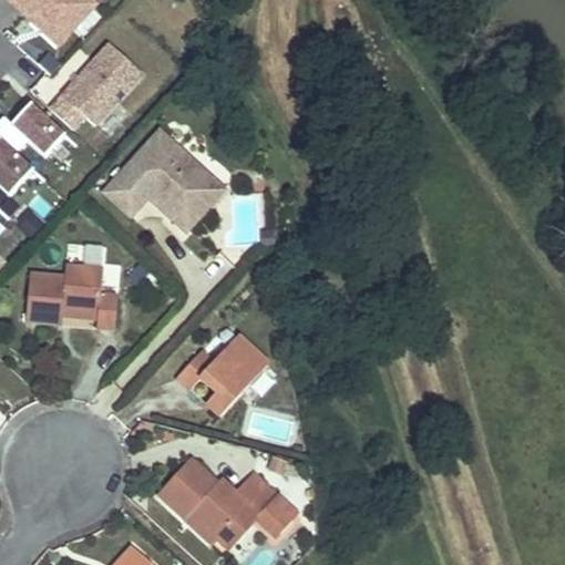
[(0,1),(54,49),(93,6),(86,0),(0,0),(0,1)]
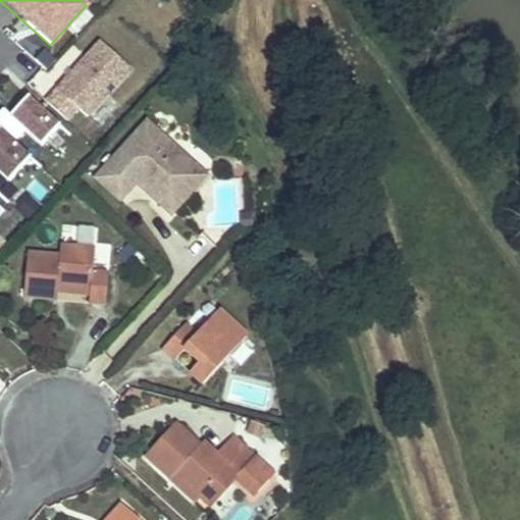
[(81,123),(128,67),(92,37),(45,94),(81,123)]
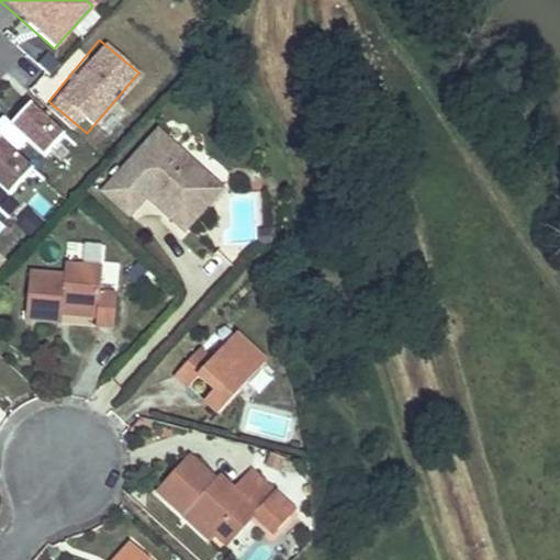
[(24,86),(40,71),(23,55),(8,70),(24,86)]
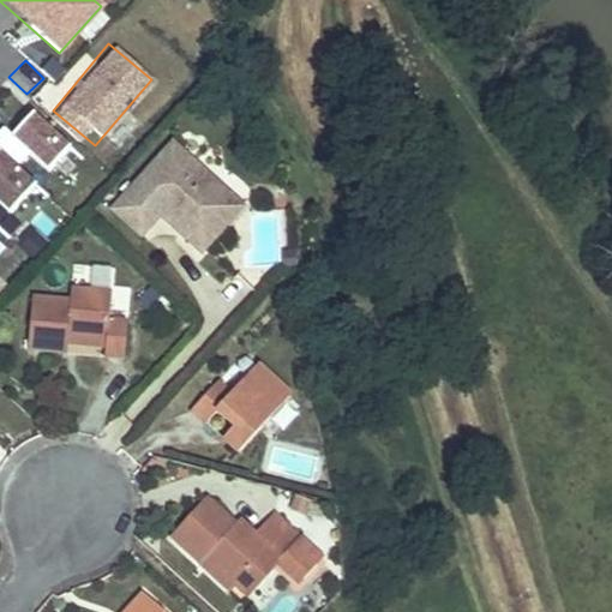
[(43,172),(67,147),(31,112),(6,137),(43,172)]
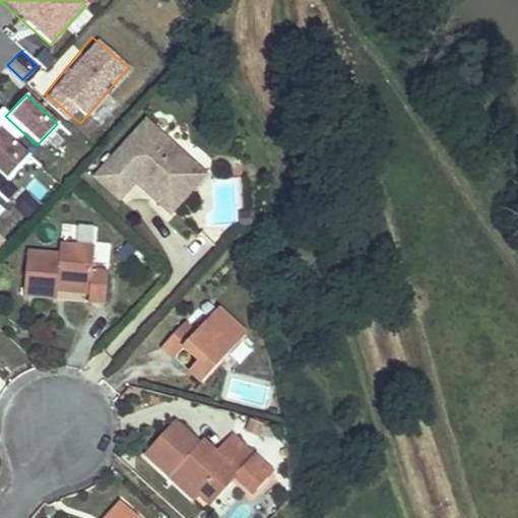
[(149,116),(100,173),(122,192),(138,175),(142,171),(153,180),(149,185),(175,206),(201,176),(189,165),(195,156),(149,116)]
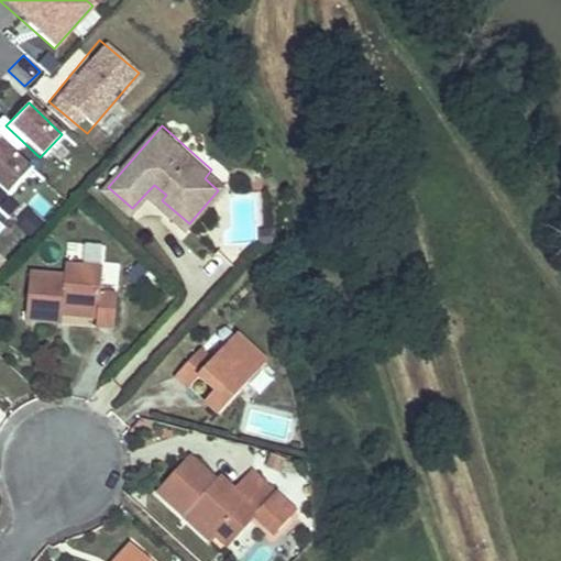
[(0,200),(31,174),(0,140),(0,200)]
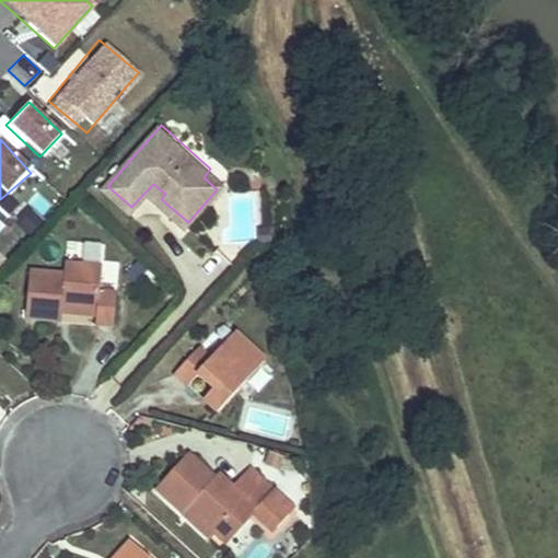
[(223,181),(210,169),(204,177),(217,189),(223,181)]
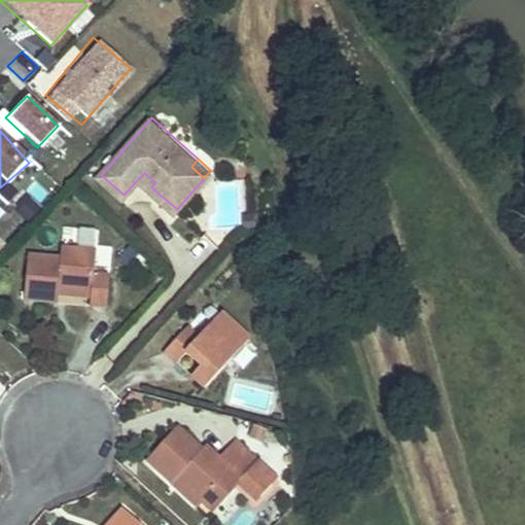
[(144,173),(140,177),(151,187),(155,182),(144,173)]
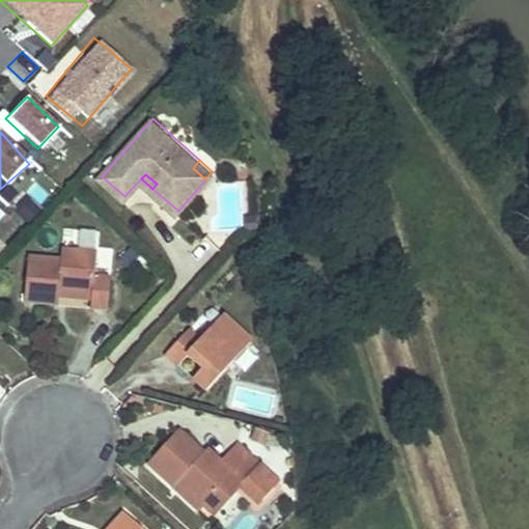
[(30,221),(36,206),(17,197),(9,212),(30,221)]
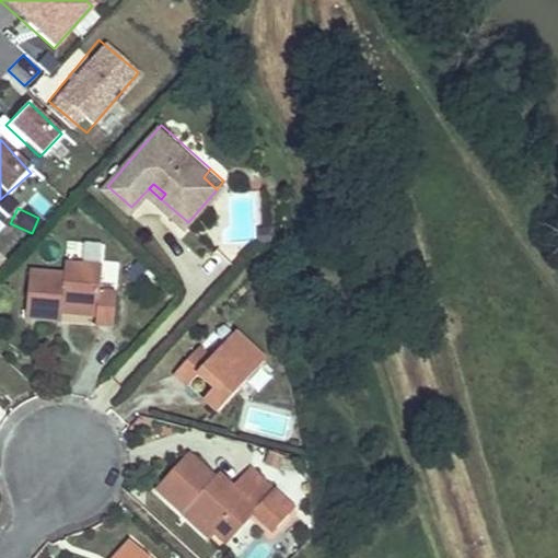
[(65,271),(30,267),(25,315),(59,318),(60,311),(61,301),(97,305),(96,315),(95,322),(114,324),(117,290),(100,288),(102,264),(66,259),(65,271)]
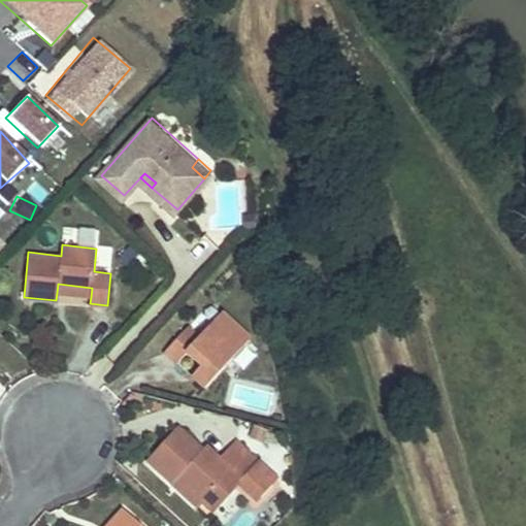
[(58,284),(57,293),(91,297),(92,288),(58,284)]
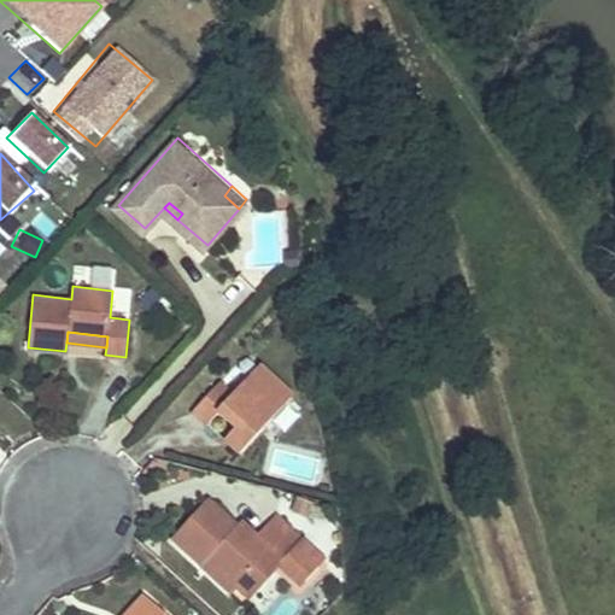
[(216,380),(191,408),(206,421),(217,410),(224,417),(233,416),(239,421),(234,426),(223,437),(240,450),(291,393),(257,363),(230,392),(216,380)]
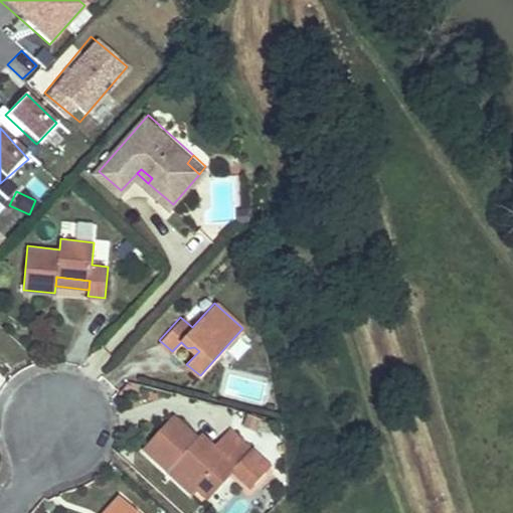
[(174,416),(145,448),(168,469),(174,463),(199,485),(225,456),(234,465),(254,483),(267,470),(246,452),(245,453),(222,433),(212,444),(201,433),(197,438),(174,416)]
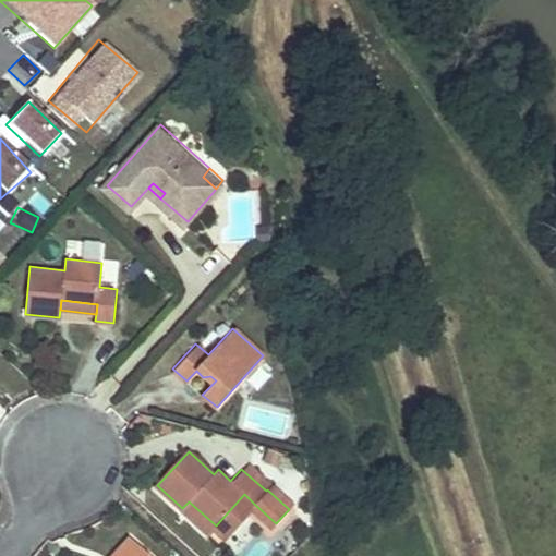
[(272,484),(248,462),(241,469),(266,491),(267,490),(272,484)]
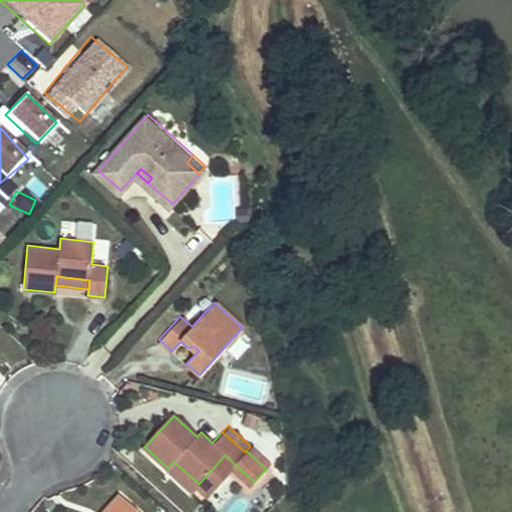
[(250,446),(246,451),(266,469),(271,463),(250,446)]
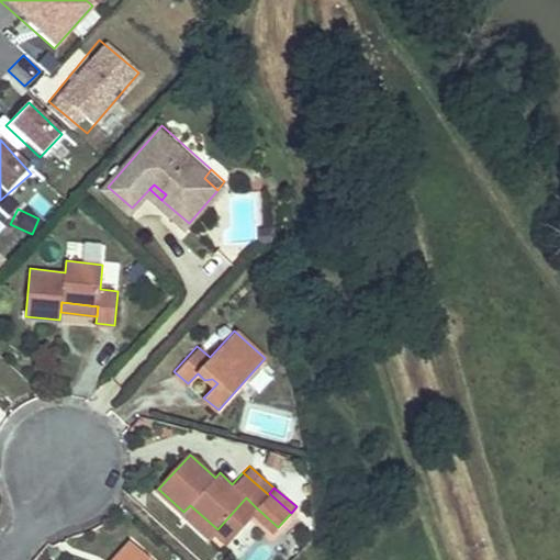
[(217,529),(211,537),(222,546),(256,507),(246,497),(217,529)]
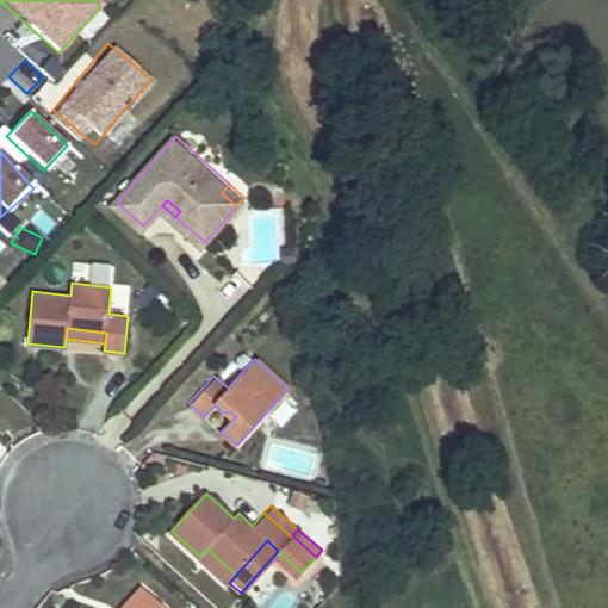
[(206,548),(199,556),(229,583),(236,575),(206,548)]
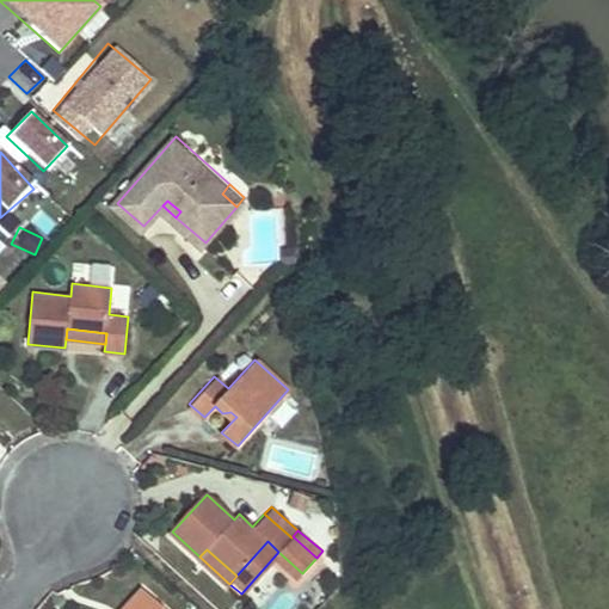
[(167,608),(143,588),(123,608),(167,608)]
